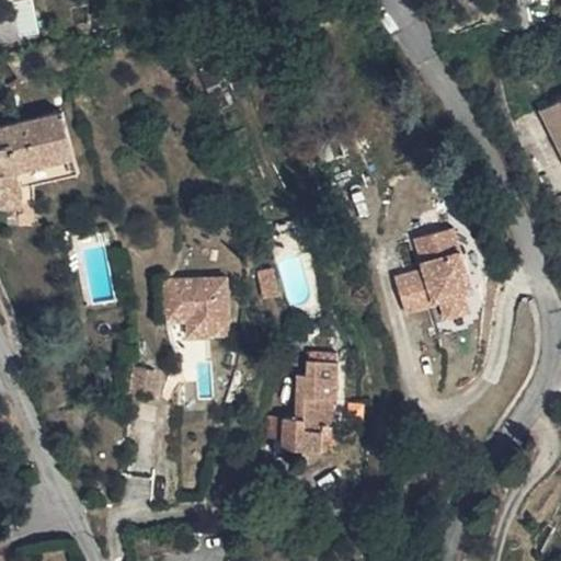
[(23,0),(24,31),(38,31),(37,0),(23,0)]
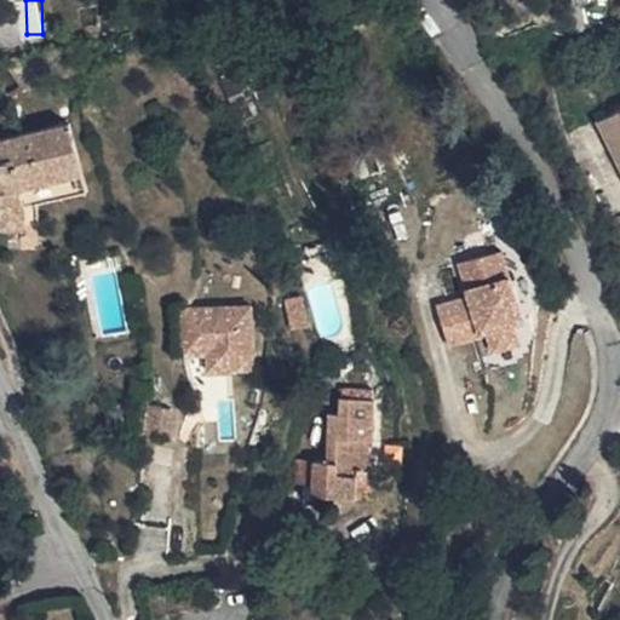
[(619,161),(619,99),(597,112),(619,161)]
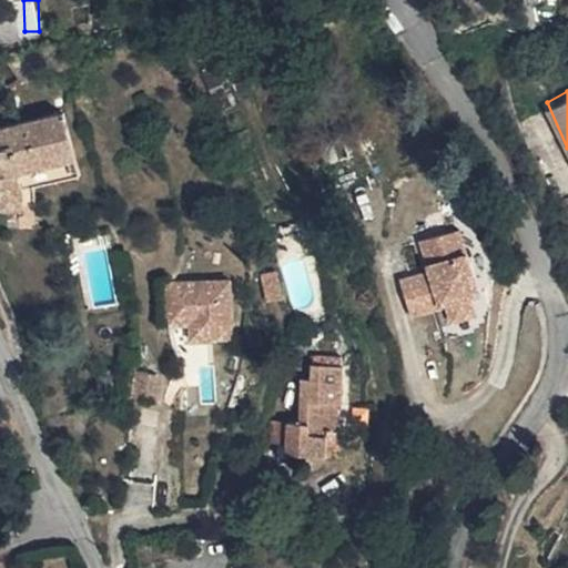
[(298,105),(304,117),(320,110),(314,98),(298,105)]
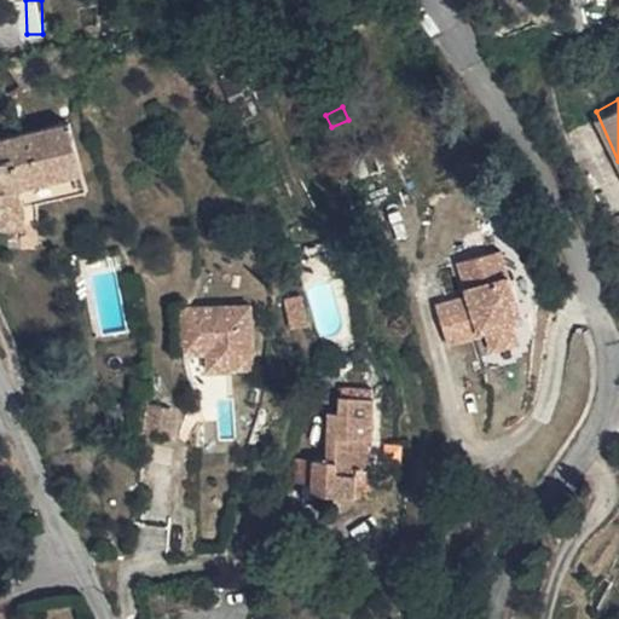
[(59,108),(23,120),(41,167),(75,157),(59,108)]
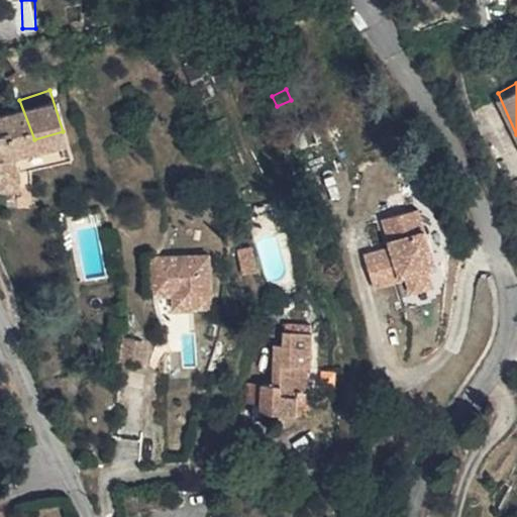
[(18,162),(17,145),(34,139),(19,100),(0,106),(0,181),(19,180),(18,162)]
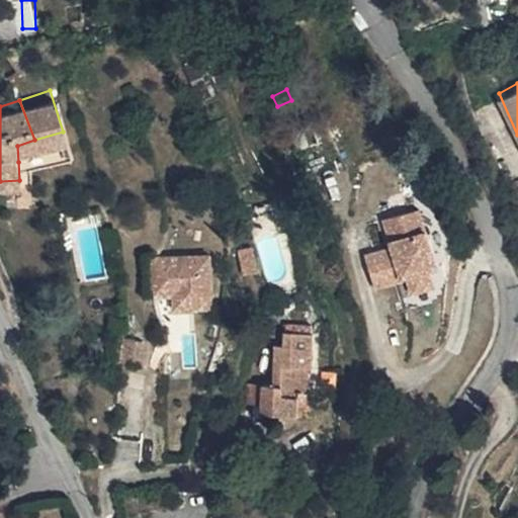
[(437,270),(425,211),(389,220),(394,243),(398,242),(399,247),(395,248),(366,254),(374,288),(403,281),(402,278),(406,277),(410,295),(433,290),(429,272),(437,270)]
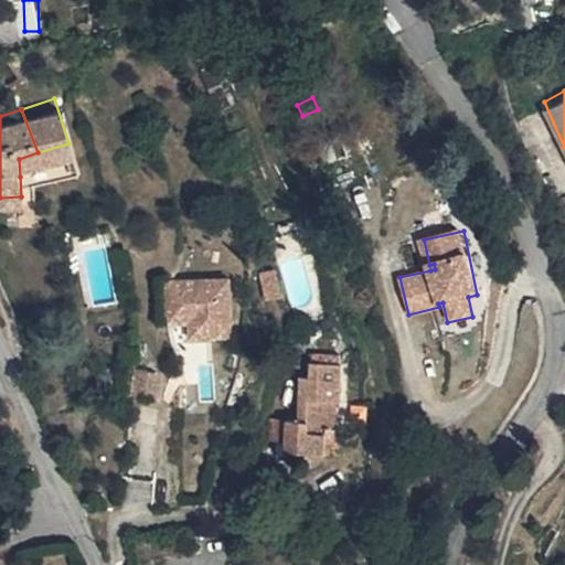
[(161,280),(162,323),(185,322),(228,321),(227,278),(161,280)]
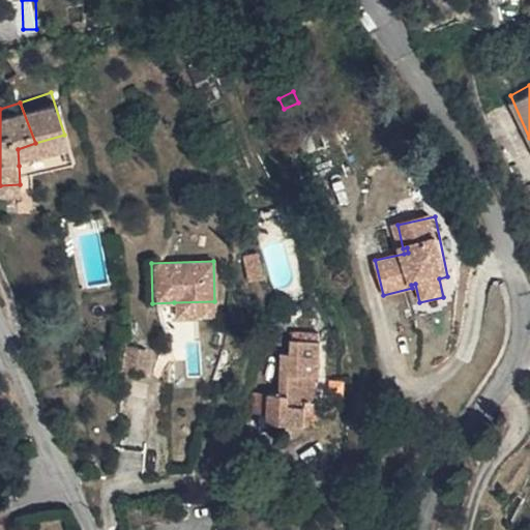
[(261,289),(256,269),(241,273),(247,293),(261,289)]
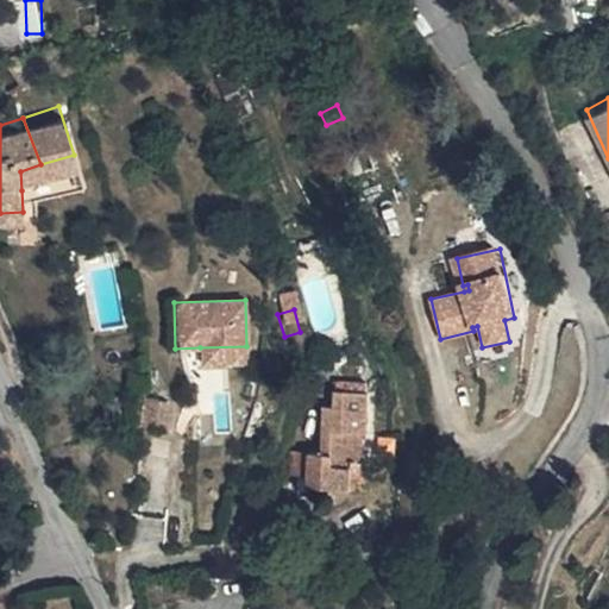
[(248,363),(246,346),(200,347),(201,364),(248,363)]
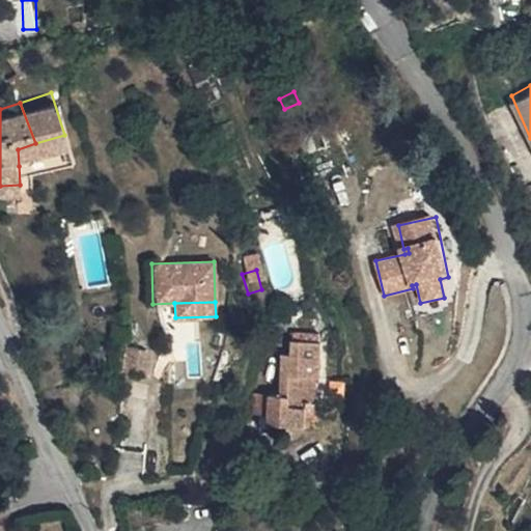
[(278,398),(269,397),(268,419),(267,434),(289,435),(289,407),(300,407),(301,378),(310,378),(310,344),(287,344),(287,358),(280,358),(278,398)]
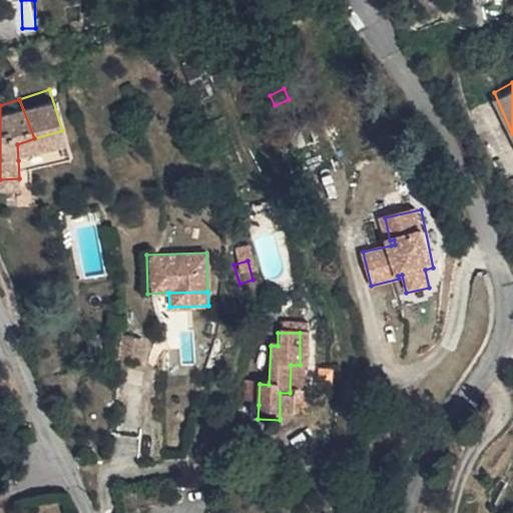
[(135,364),(139,336),(120,334),(116,361),(135,364)]
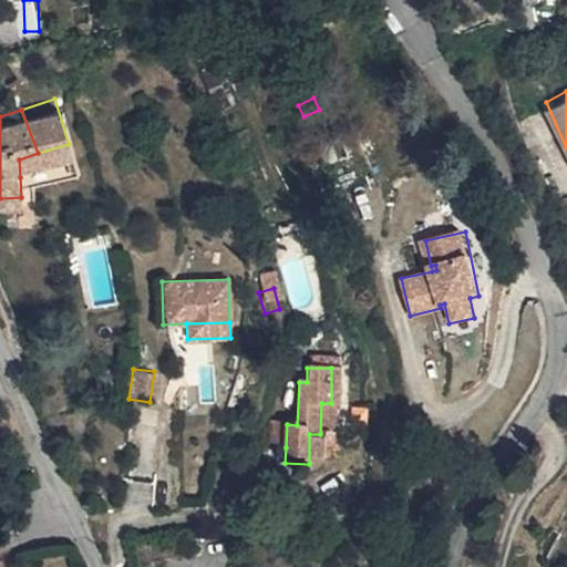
[(287,424),(268,424),(267,447),(286,447),(287,424)]
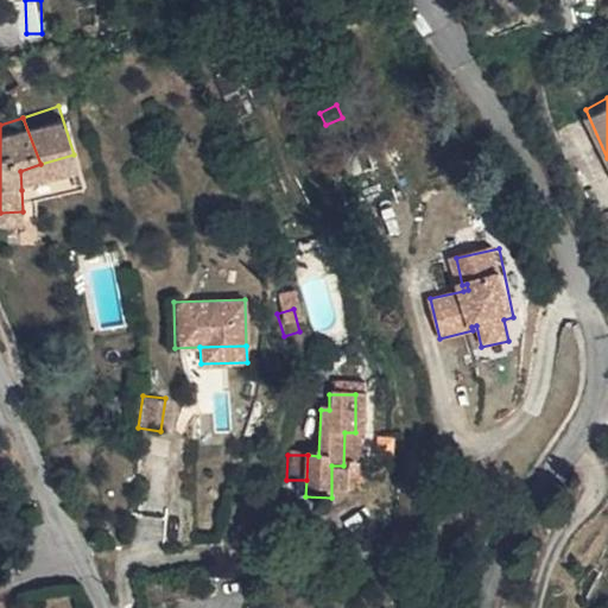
[(343,466),(331,466),(331,498),(359,498),(360,467),(343,466)]
